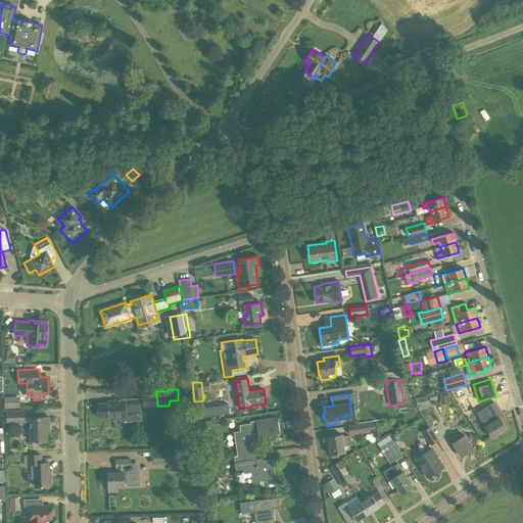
[(4,397),(5,408),(20,408),(20,396),(4,397)]
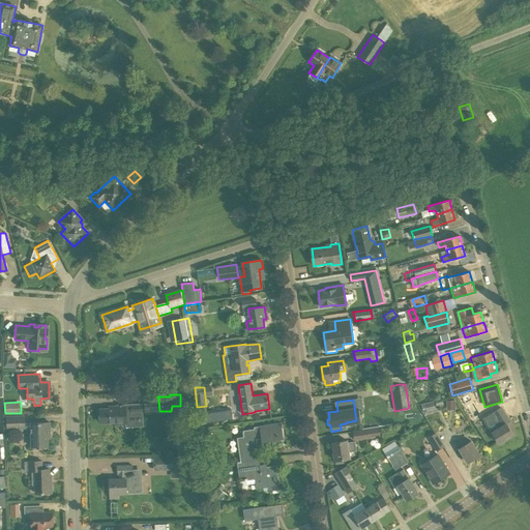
[(418,414),(435,410),(433,402),(416,406),(418,414)]
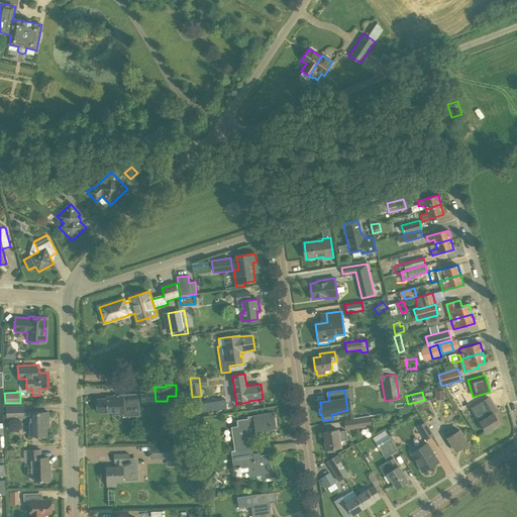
[(139,416),(139,394),(121,394),(122,396),(106,396),(106,399),(97,399),(98,412),(113,412),(113,414),(122,414),(122,417),(139,416)]
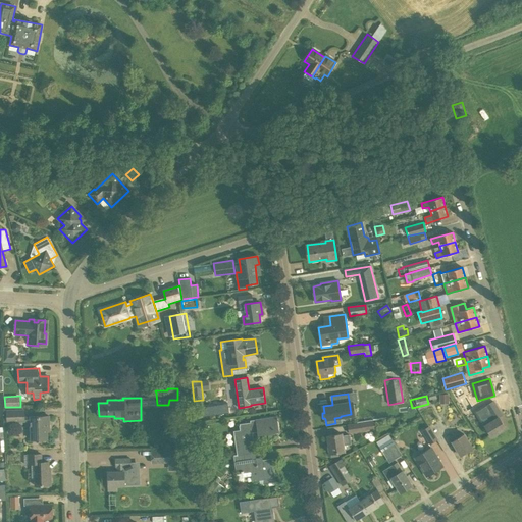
[(493,437),(498,434),(497,432),(505,427),(499,417),(502,415),(493,401),(481,408),(490,422),(484,426),(490,436),(492,435),(493,437)]
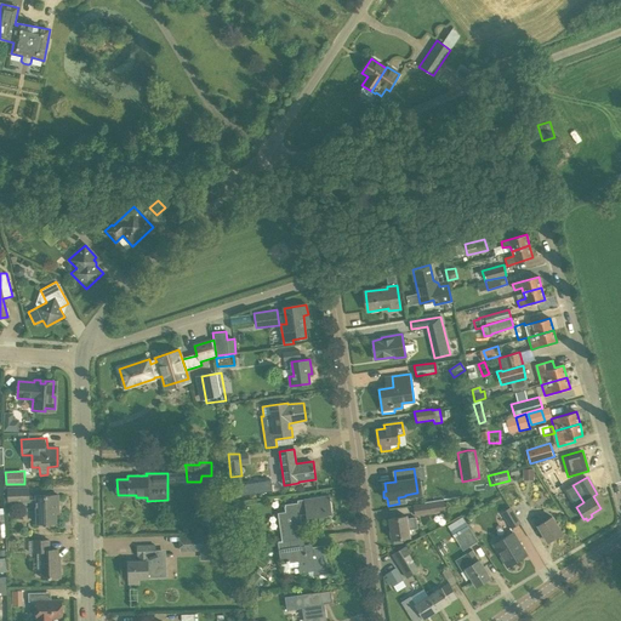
[(241,484),(243,496),(273,491),(271,480),(241,484)]
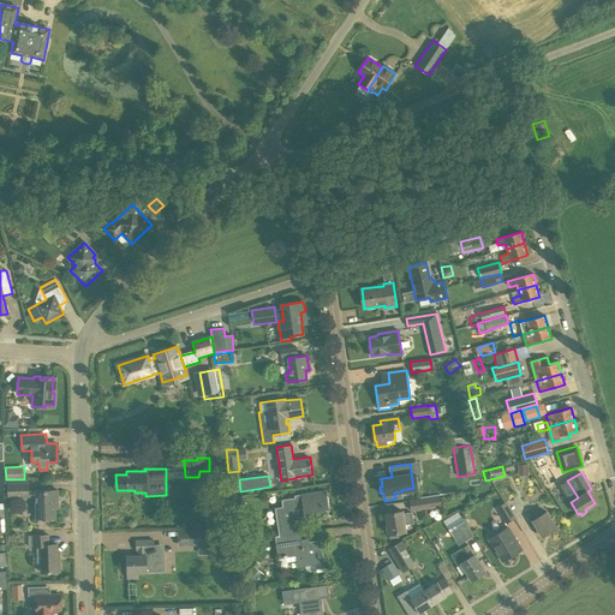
[(31,497),(31,490),(29,491),(29,482),(7,483),(7,499),(31,497)]
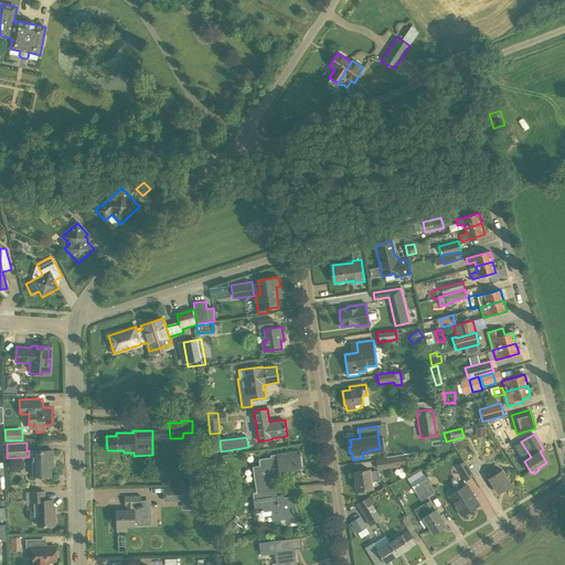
[(420,443),(409,447),(412,454),(423,449),(420,443)]
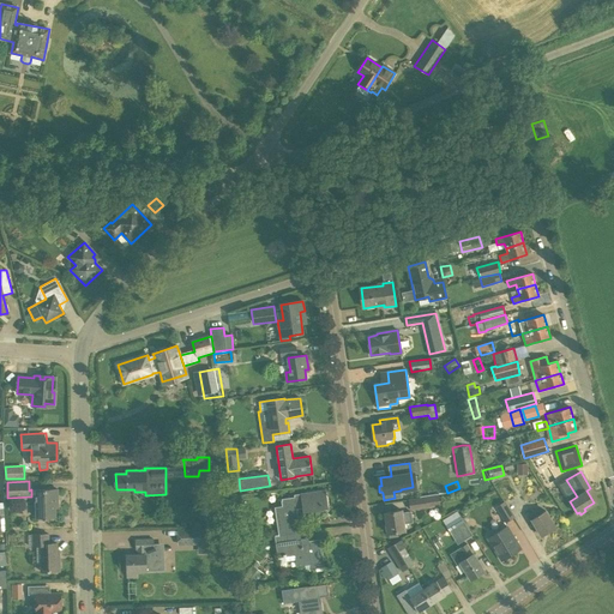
[(31,489),(31,497),(36,497),(36,517),(55,517),(55,507),(58,507),(58,489),(31,489)]
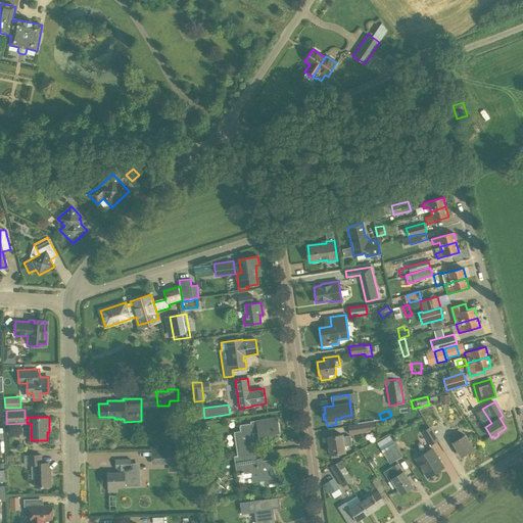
[(238,456),(255,454),(252,433),(255,433),(256,436),(280,433),(279,428),(278,418),(255,421),(256,425),(251,425),(250,423),(240,425),(241,431),(235,432),(238,456)]
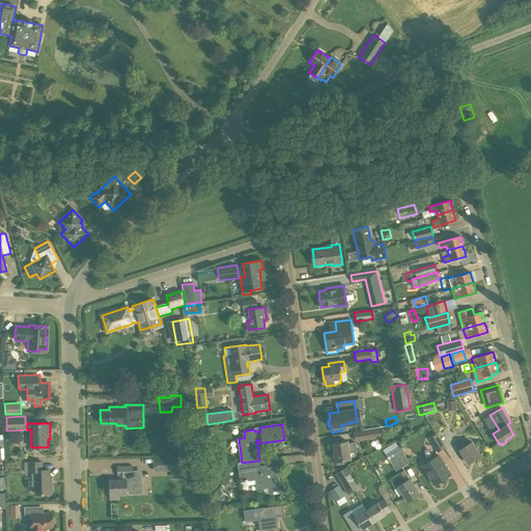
[(354,441),(381,438),(380,428),(353,431),(354,441)]
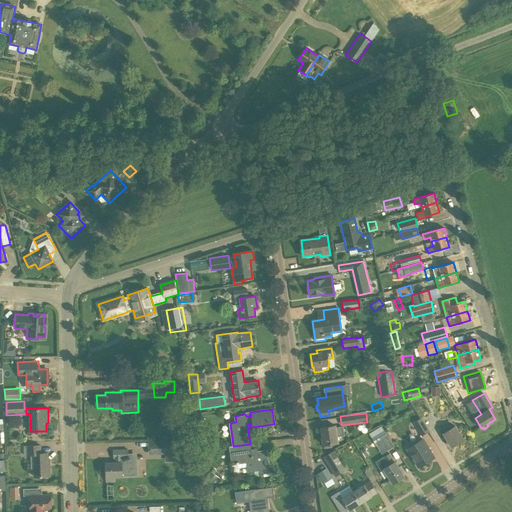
[(421,436),(430,431),(421,418),(413,423),(421,436)]
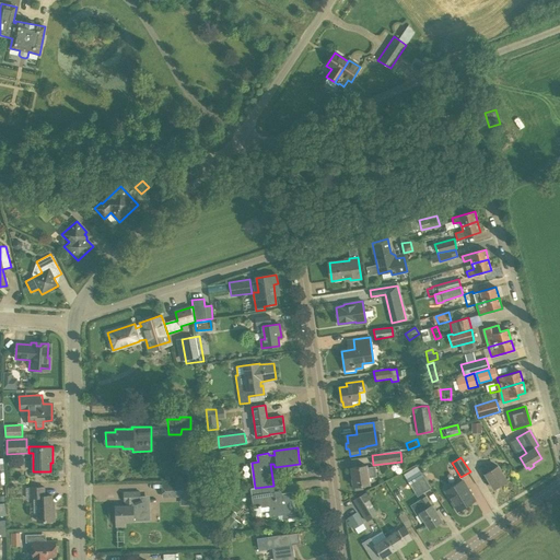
[(193,474),(194,464),(184,464),(183,474),(193,474)]
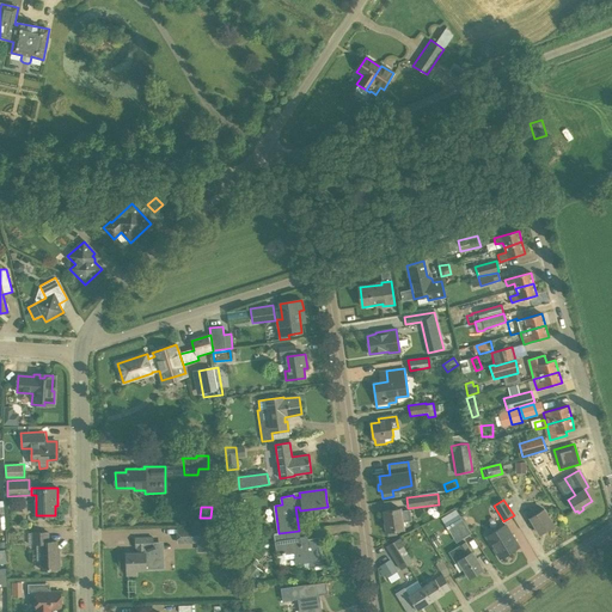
[(539,512),(536,507),(527,512),(531,518),(530,518),(539,534),(554,525),(544,509),(539,512)]
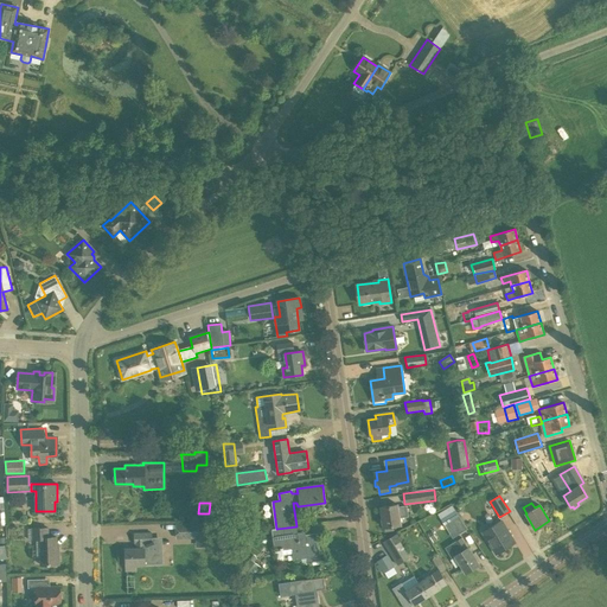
[(397,508),(397,504),(381,506),(384,528),(384,531),(394,530),(393,526),(401,525),(400,517),(408,516),(407,506),(397,508)]
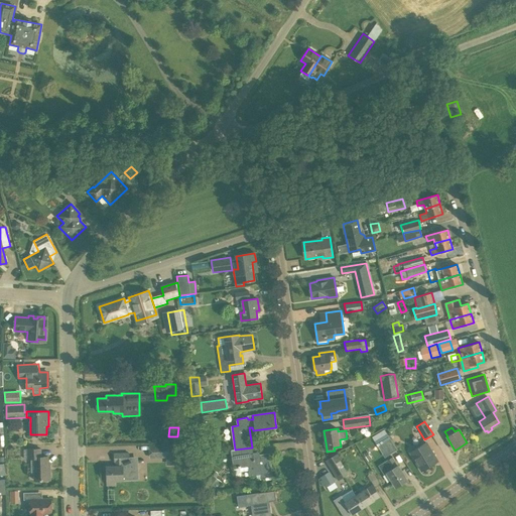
[(397,450),(386,433),(370,443),(373,449),(381,444),(385,452),(388,450),(390,455),(397,450)]
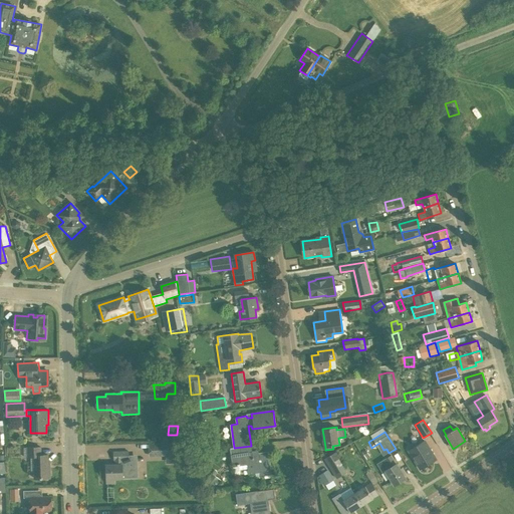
[(429,448),(426,444),(424,441),(409,450),(416,461),(421,469),(434,461),(432,458),(434,456),(429,448)]
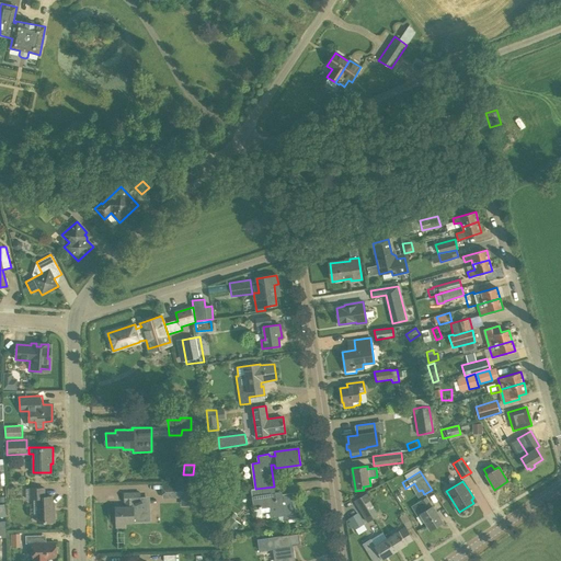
[(197,482),(162,483),(162,497),(198,496),(197,482)]
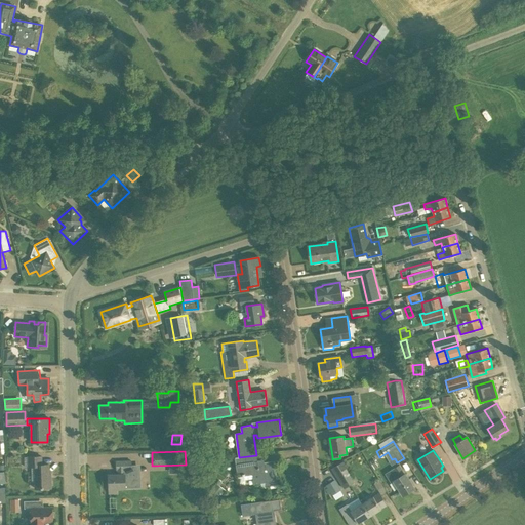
[(256,455),(239,457),(235,458),(237,476),(252,473),(253,484),(266,482),(267,487),(278,485),(274,460),(264,462),(264,463),(258,465),(256,455)]
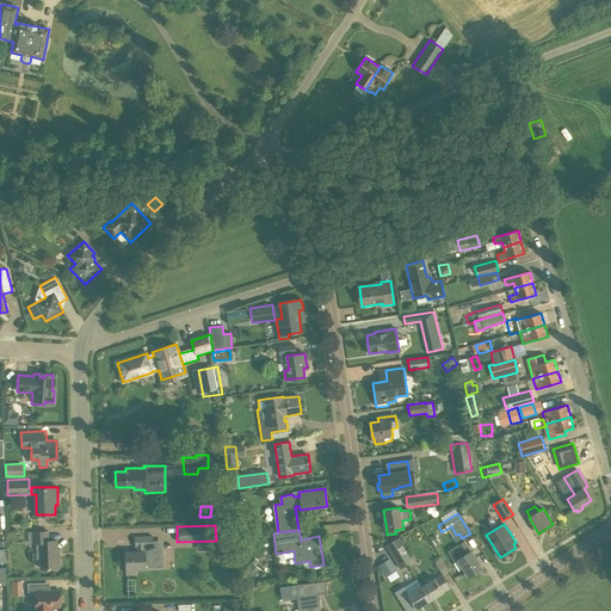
[(49,541),(48,531),(32,531),(28,531),(28,543),(41,543),(41,569),(60,568),(59,557),(57,557),(56,541),(49,541)]
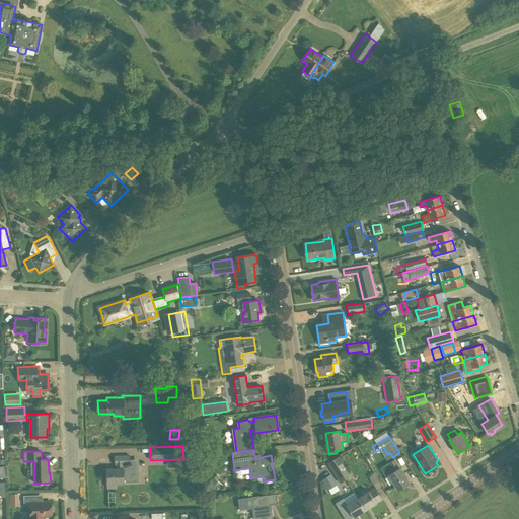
[(189,463),(196,463),(195,453),(188,454),(189,463)]
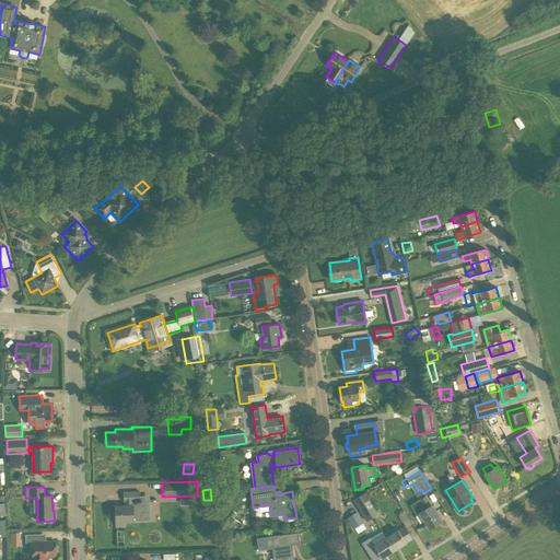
[(133,506),(133,501),(141,501),(140,491),(124,492),(124,501),(126,501),(126,506),(116,506),(116,522),(133,521),(133,506)]
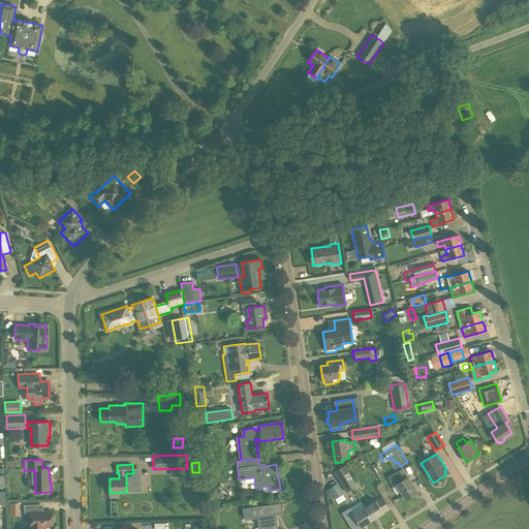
[(346,464),(334,472),(346,493),(352,489),(347,481),(343,475),(350,470),(346,464)]
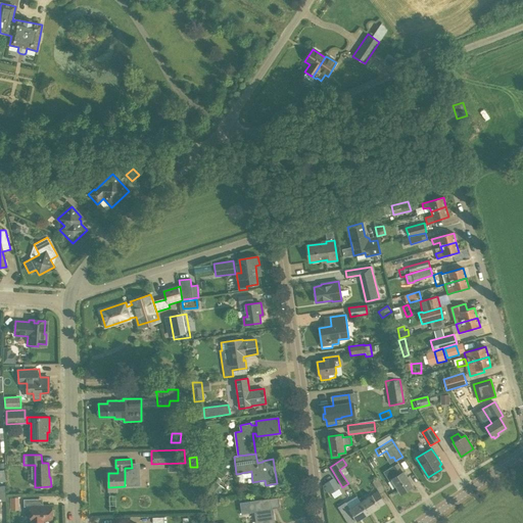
[(413,486),(403,471),(397,463),(383,472),(389,482),(392,480),(400,493),(413,486)]
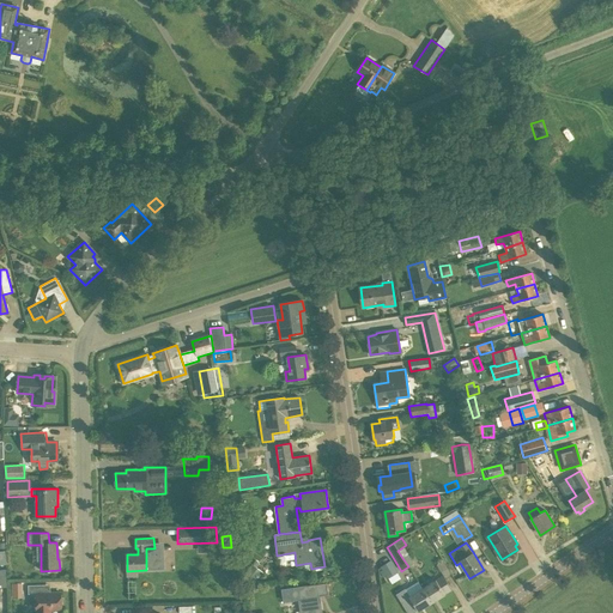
[(164,554),(152,556),(153,568),(158,568),(159,578),(181,576),(178,552),(164,553),(164,554)]
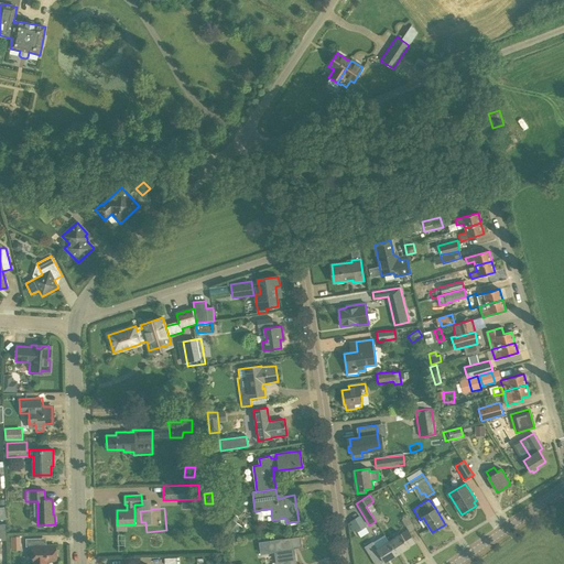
[(370,513),(376,521),(380,518),(376,510),(370,513)]
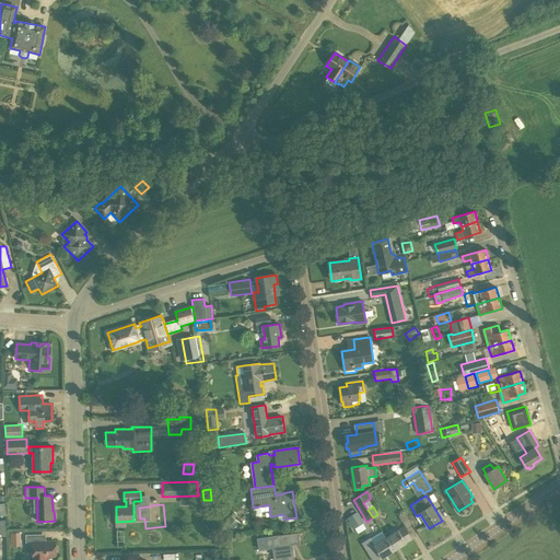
[(357,512),(347,517),(353,528),(363,523),(357,512)]
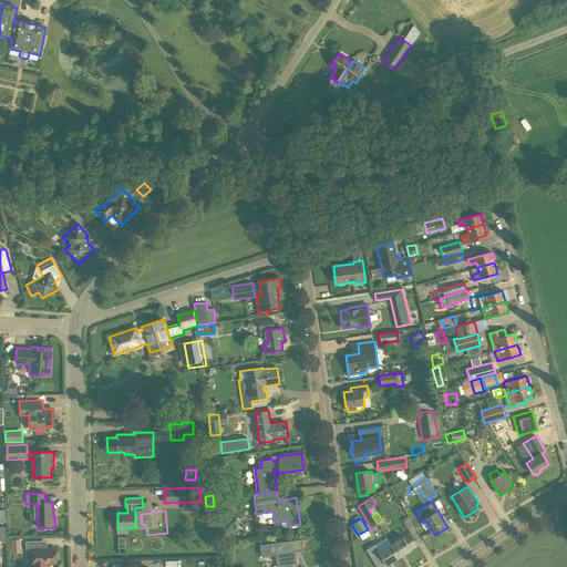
[(232,543),(243,529),(233,522),(222,535),(232,543)]
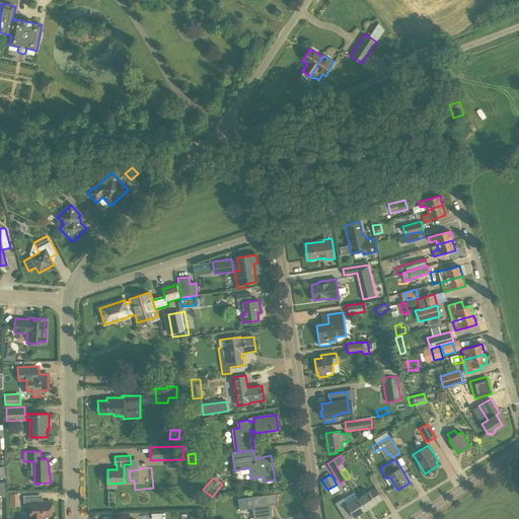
[(358,499),(365,510),(376,503),(382,499),(375,488),(358,499)]
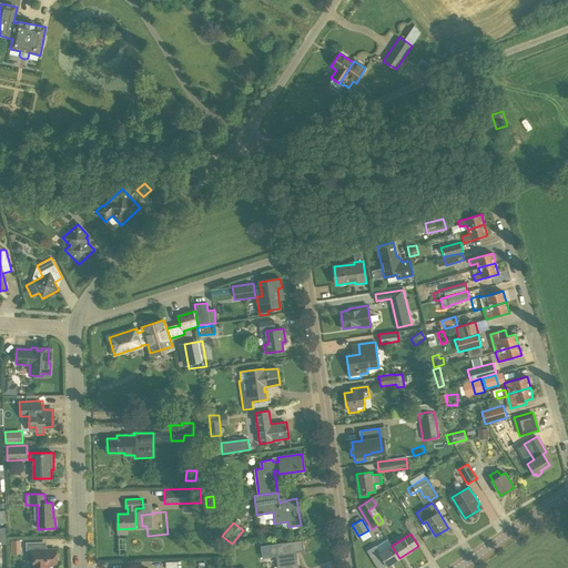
[(294,558),(294,553),(304,551),(303,540),(261,546),(263,557),(276,555),(279,567),(297,567),(296,558),(294,558)]
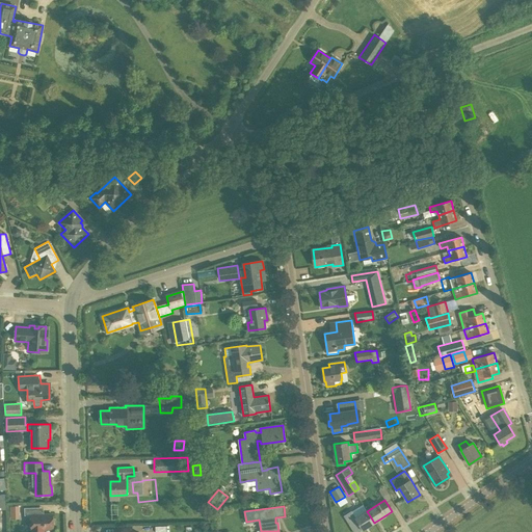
[(37,514),(37,507),(24,508),(24,515),(31,515),(31,529),(30,531),(45,531),(45,529),(53,529),(52,514),(37,514)]
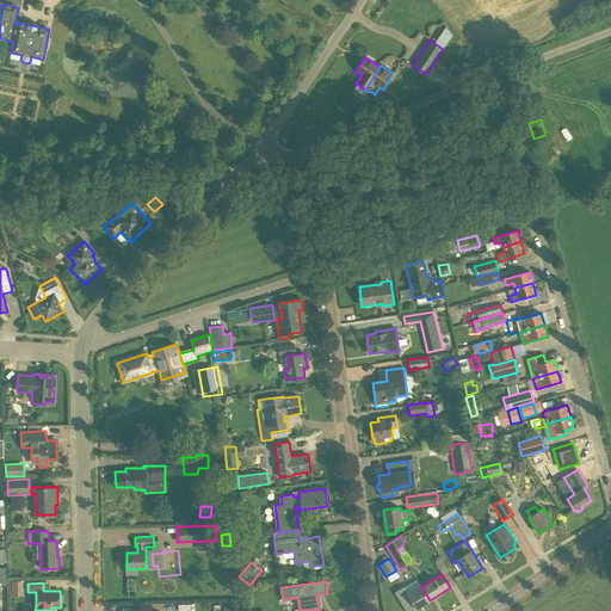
[(430,600),(421,587),(407,594),(403,587),(395,593),(405,606),(406,610),(412,610),(417,609),(430,600)]
